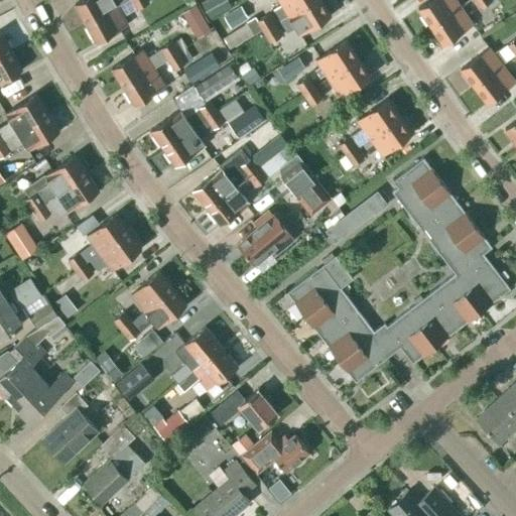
[(85,23),(117,6),(116,5),(125,0),(83,0),(75,4),(85,23)]
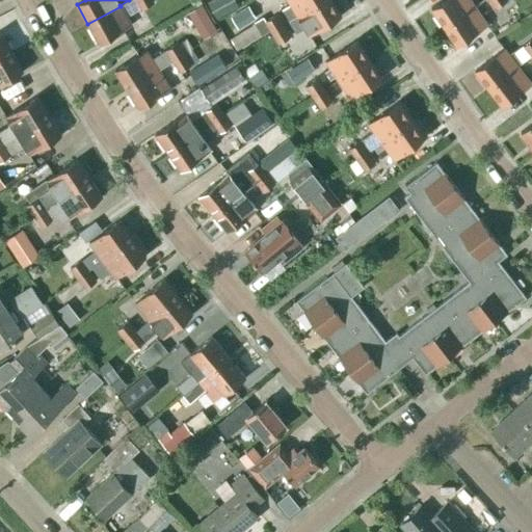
[(154,3),(152,0),(136,0),(141,10),(154,3)]
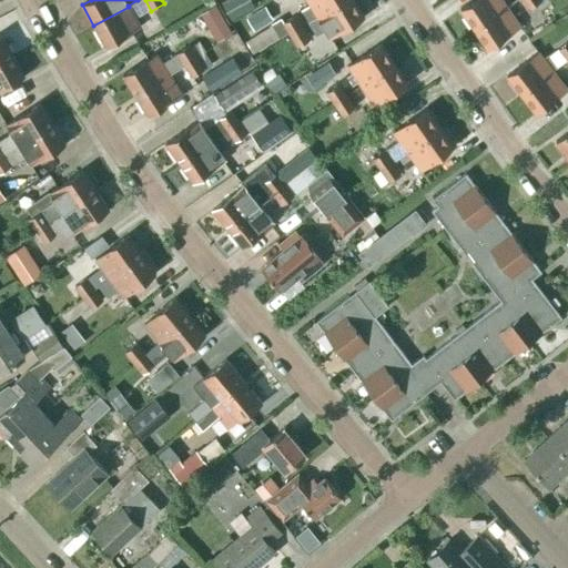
[(253,6),(250,0),(224,0),(220,2),(230,19),(253,6)]
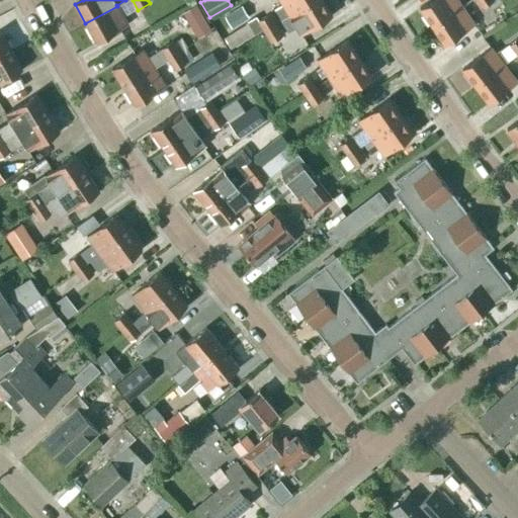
[(274,9),(281,21),(316,0),(278,0),(282,5),(274,9)]
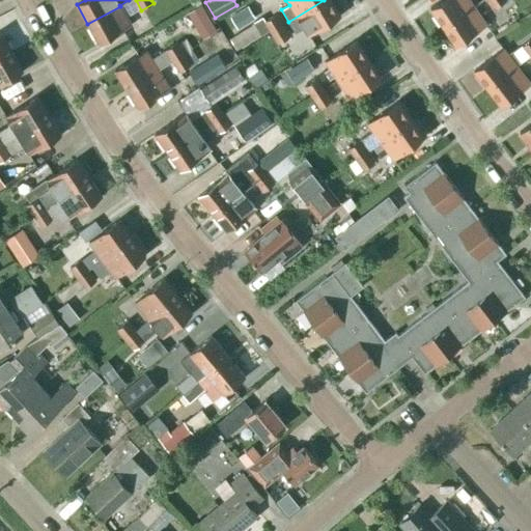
[(308,36),(340,17),(330,0),(324,0),(288,22),(295,32),(303,28),(308,36)]
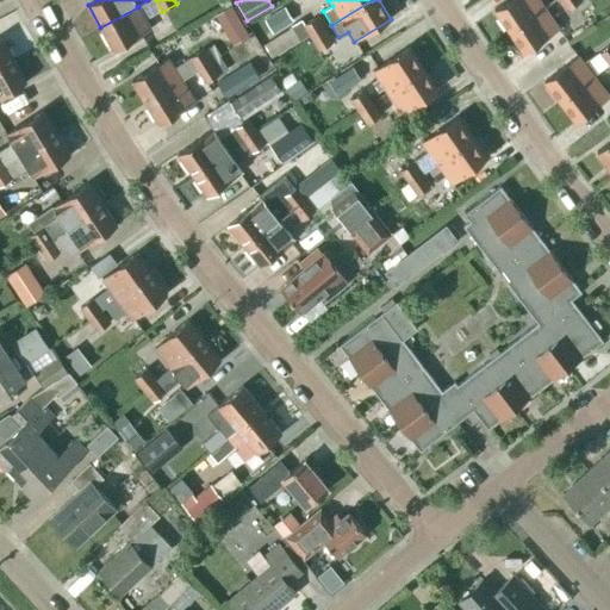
[(509,0),(495,11),(509,32),(545,8),(539,0),(509,0)]
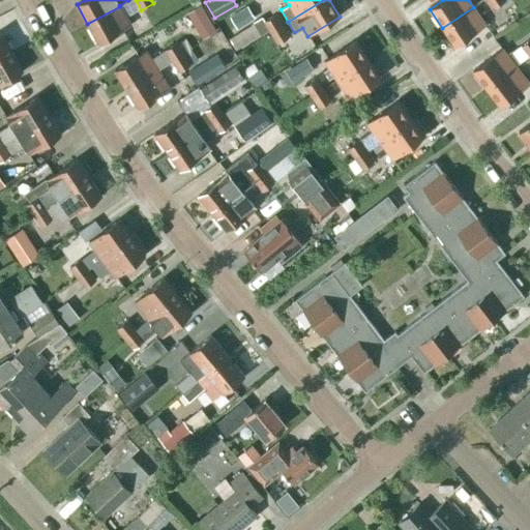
[(487,0),(493,9),(505,1),(504,0),(487,0)]
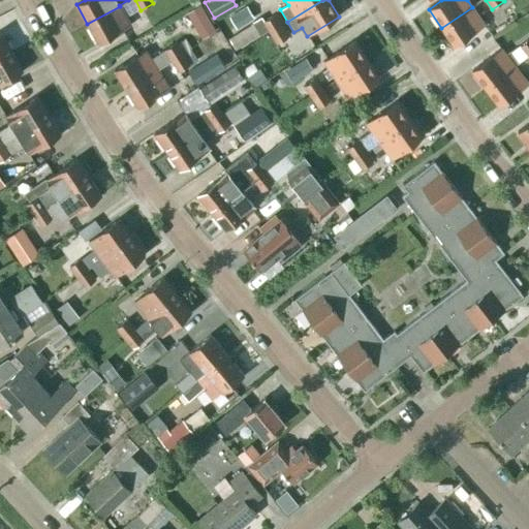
[(528,5),(528,0),(511,0),(501,7),(509,20),(528,5)]
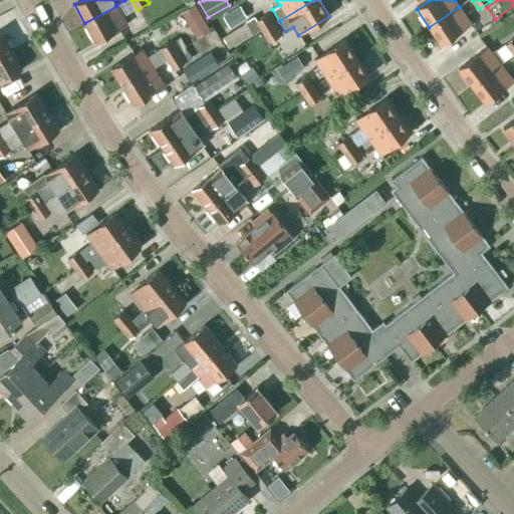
[(126,25),(116,6),(84,23),(95,42),(126,25)]
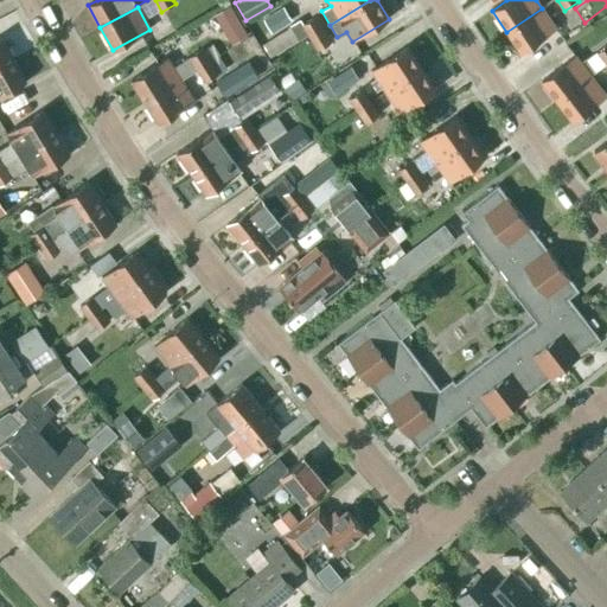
[(221,12),(216,14),(223,27),(235,20),(228,8),(224,10),(221,12)]
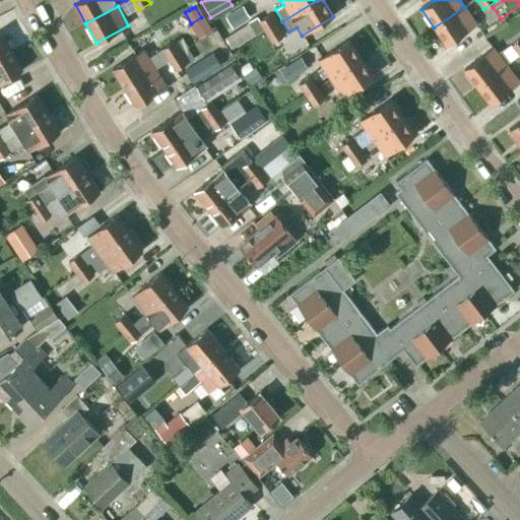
[(225,17),(233,29),(250,19),(244,7),(225,17)]
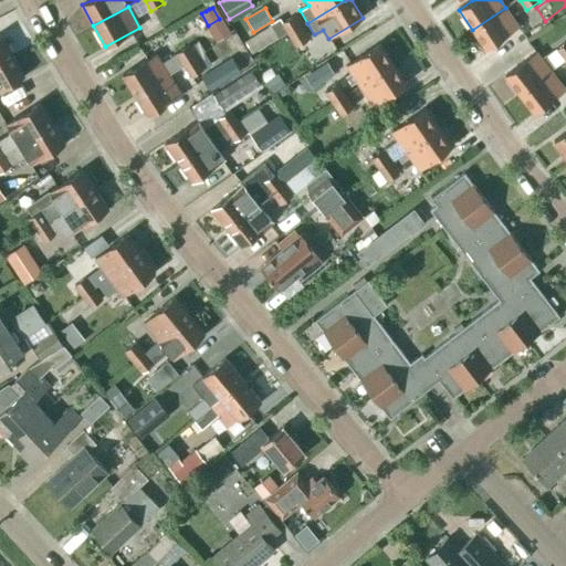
[(519,27),(505,8),(472,30),(485,50),(519,27)]
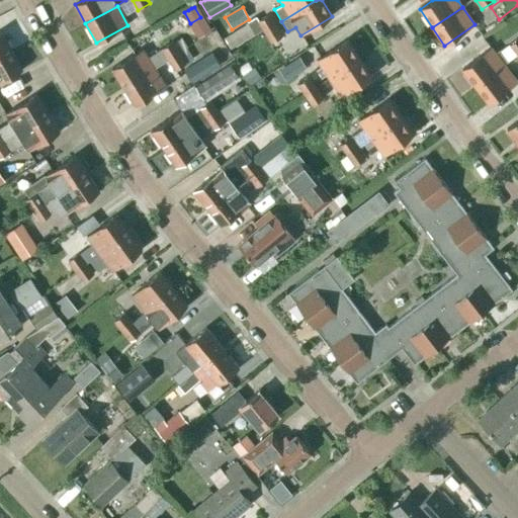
[(231,50),(262,29),(264,32),(276,25),(270,16),(268,14),(257,21),(255,18),(255,17),(249,21),(248,21),(224,37),(231,50)]
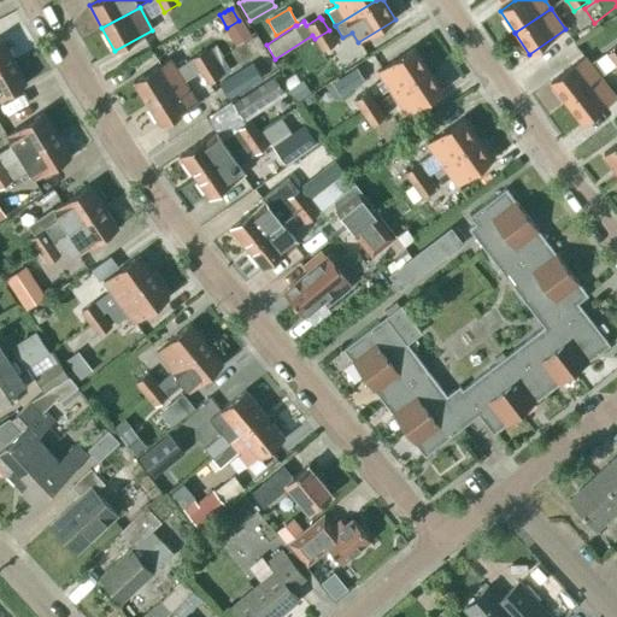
[(329,30),(315,39),(323,52),(338,43),(329,30)]
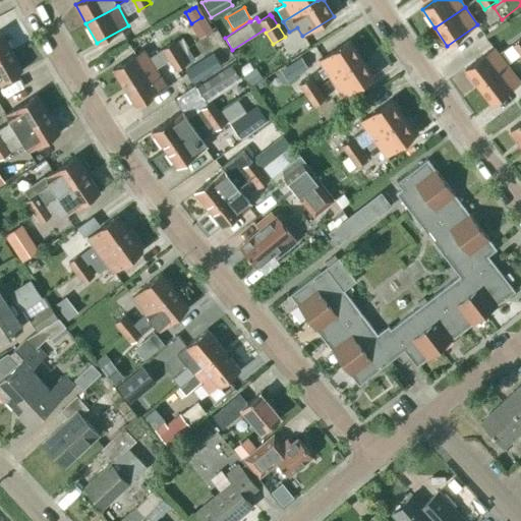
[(1,33),(0,33),(0,58),(11,52),(1,33)]
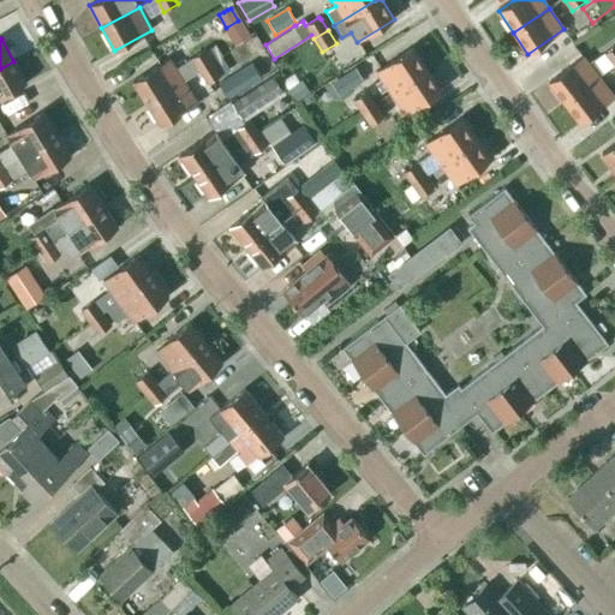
[(614,46),(604,55),(613,66),(614,63),(614,46)]
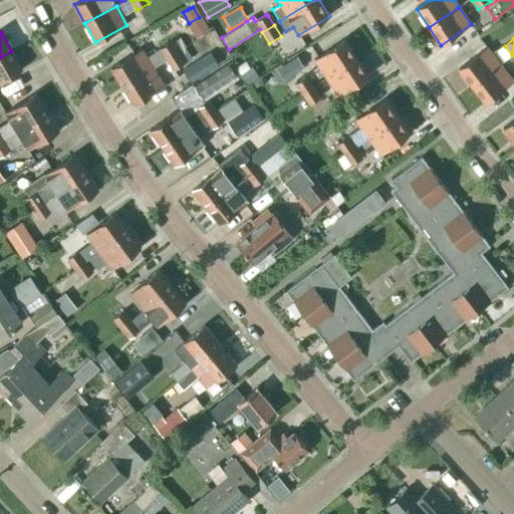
[(323,73),(326,78),(356,58),(344,40),(314,60),(319,66),(313,70),(318,76),(323,73)]
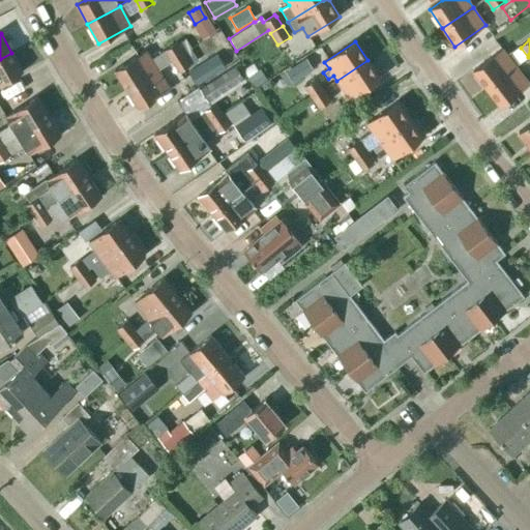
[(172,61),(174,59),(180,56),(183,54),(177,42),(164,50),(171,61),(172,61)]
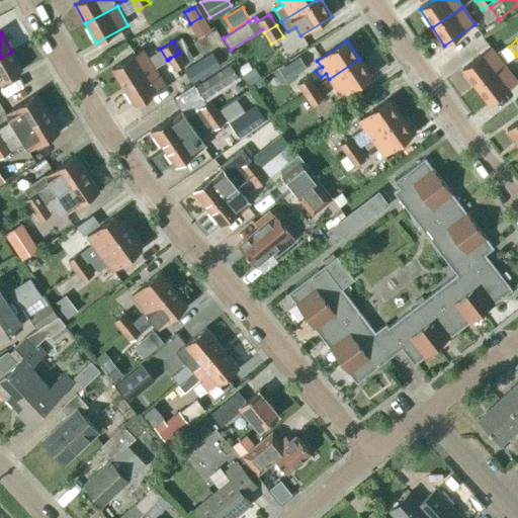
[(491,48),(461,70),(475,87),(504,65),(491,48)]
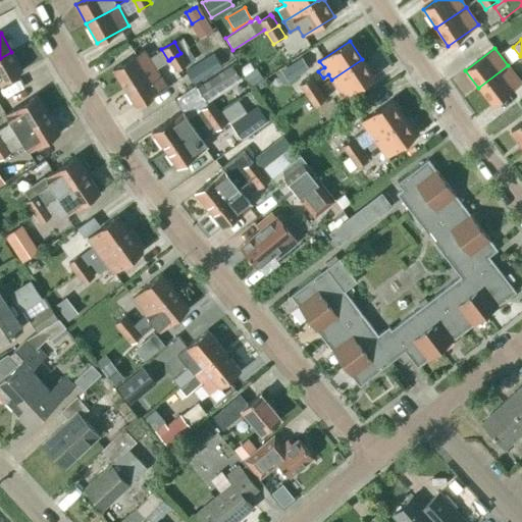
[(112,69),(124,88),(155,69),(154,67),(163,62),(157,53),(148,58),(144,50),(112,69)]
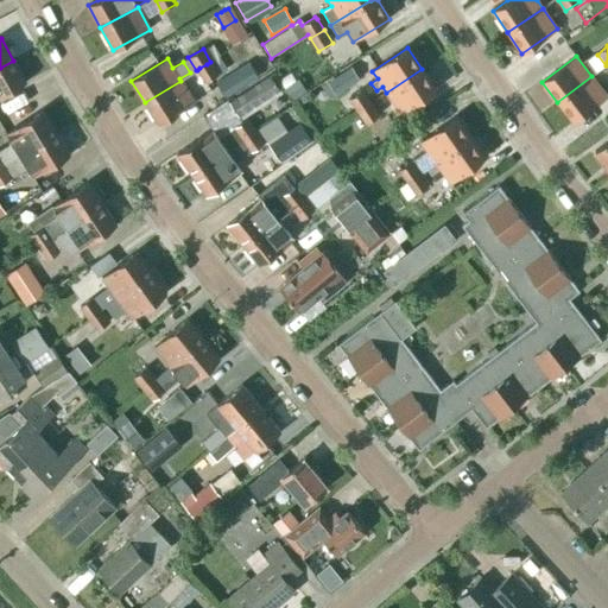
[(0,97),(26,83),(13,61),(0,68),(0,97)]
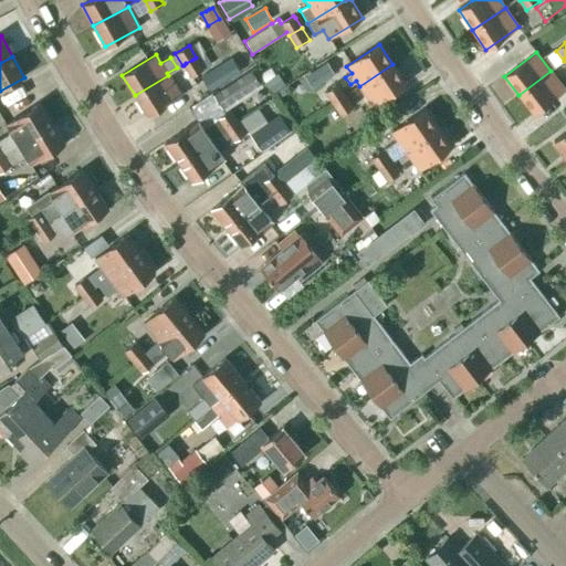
[(203,70),(196,58),(192,60),(186,63),(184,65),(191,77),(203,70)]
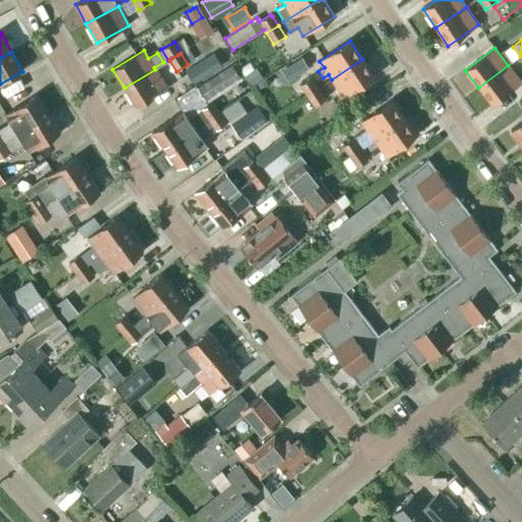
[(221,66),(212,53),(185,69),(193,84),(221,66)]
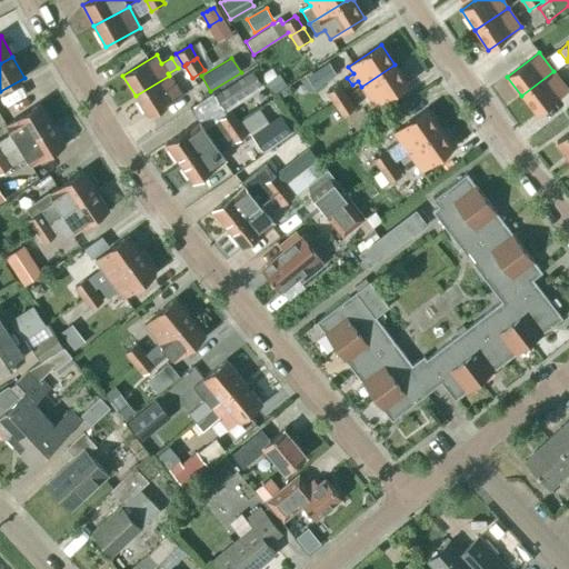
[(336,75),(328,62),(306,77),(313,88),(336,75)]
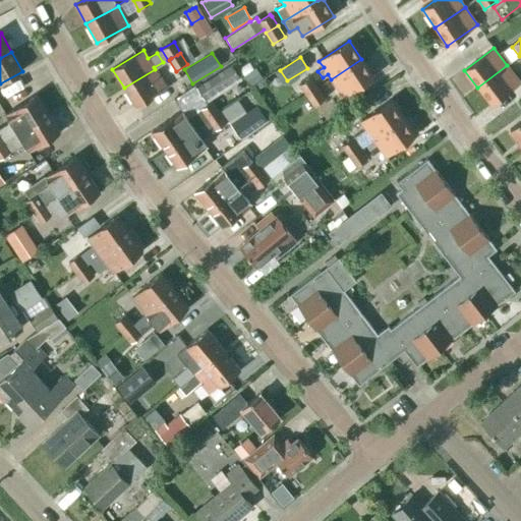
[(373,76),(361,59),(331,79),(343,97),(373,76)]
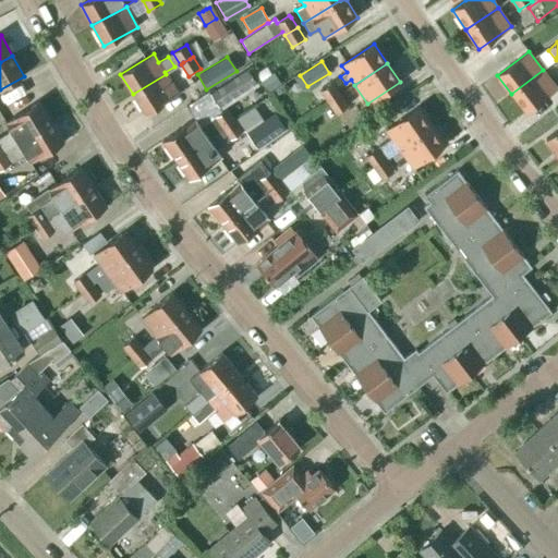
[(246,69),(209,94),(217,107),(221,104),(223,106),(257,84),(246,69)]
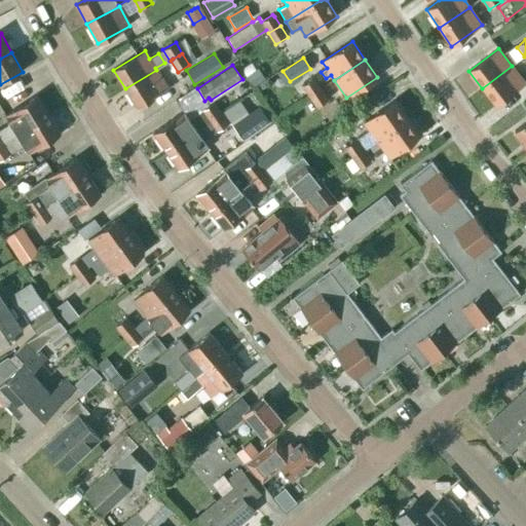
[(496,106),(525,83),(512,66),(482,88),(496,106)]
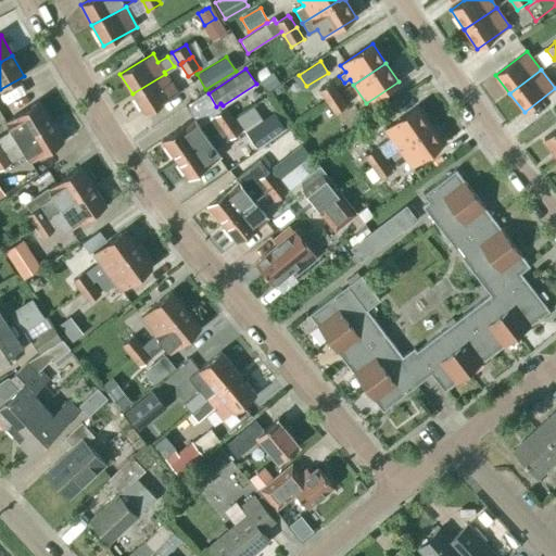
[(273,72),(260,80),(268,92),(280,84),(278,80),(276,76),(273,72)]
